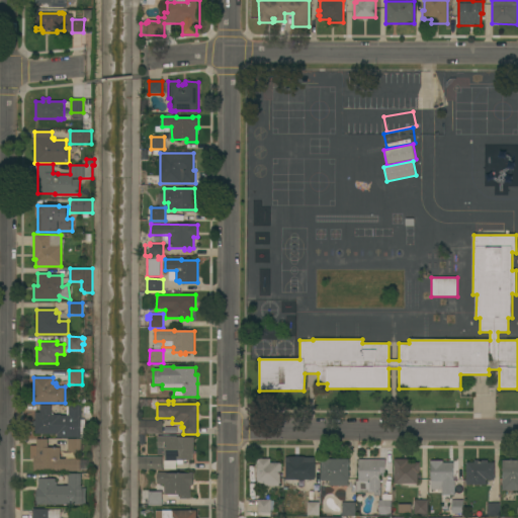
[(34,434),(35,413),(39,413),(40,405),(52,405),(52,415),(61,415),(61,416),(69,416),(69,405),(87,405),(87,406),(92,406),(92,415),(82,415),(82,438),(58,438),(58,434),(34,434)]
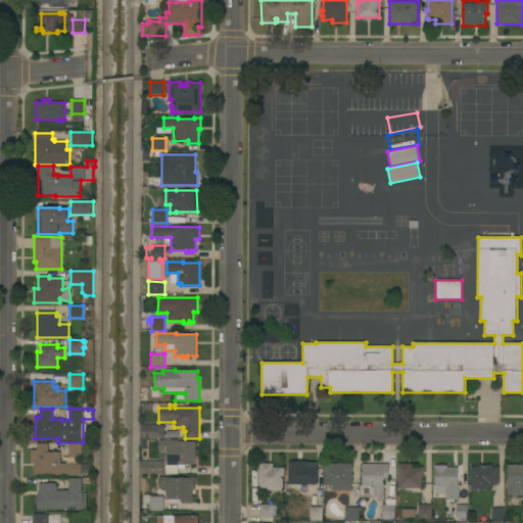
[(179,440),(179,441),(196,441),(196,458),(194,458),(194,465),(178,465),(178,474),(167,474),(167,452),(159,452),(159,440),(179,440)]
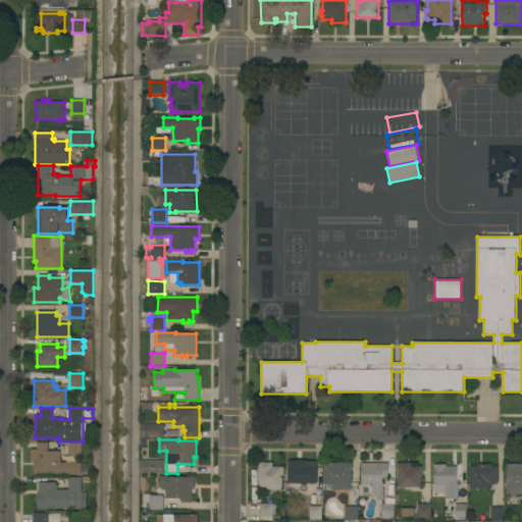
[(37,442),(49,442),(49,452),(61,452),(61,463),(82,463),(82,475),(56,475),(56,474),(41,473),(41,475),(34,475),(34,460),(37,460),(37,442)]
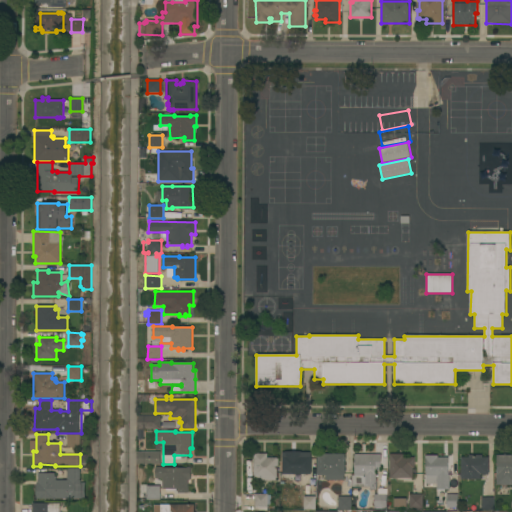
[(81,447),(67,447),(67,434),(81,434),(81,447)]
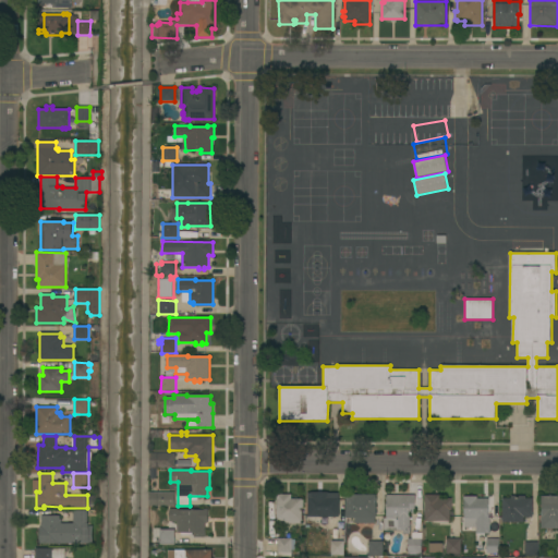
[(302,499),(302,500),(304,500),(303,510),(302,510),(302,521),(301,521),(301,524),(284,524),(284,521),(277,521),(277,495),(291,495),(291,499),(302,499)]
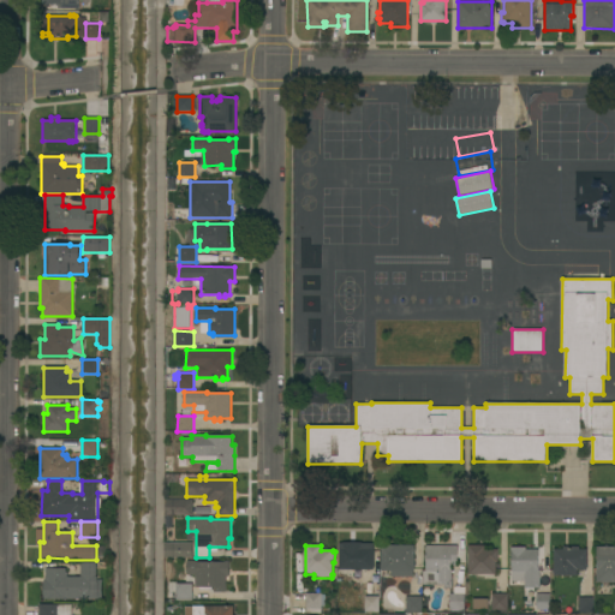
[(390,577),(390,571),(381,571),(381,545),(415,545),(415,549),(416,549),(416,551),(415,551),(415,571),(413,571),(413,577),(390,577)]
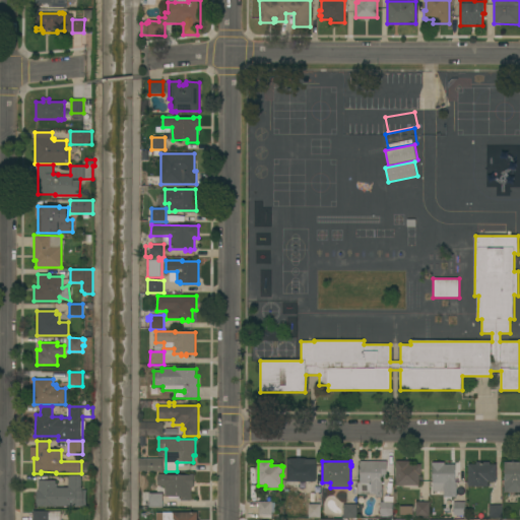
[(387,462),(386,478),(381,478),(381,482),(382,482),(382,498),(376,498),(376,495),(358,495),(358,483),(360,483),(360,461),(387,462)]
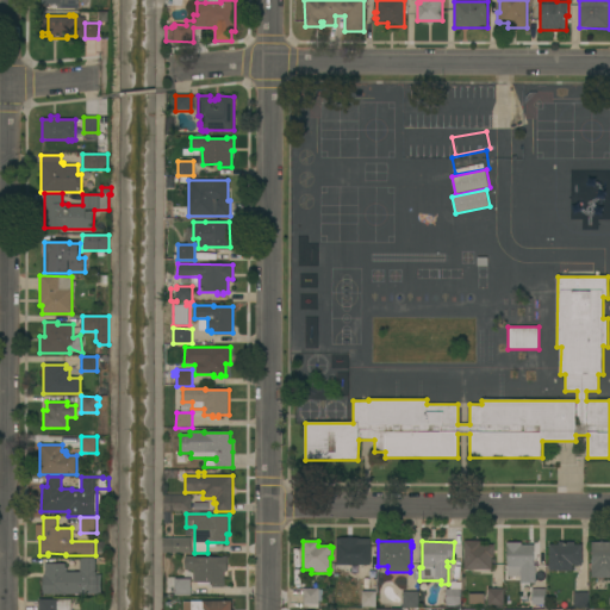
[(464,541),(480,541),(480,545),(493,545),(493,558),(492,558),(492,570),(491,570),(491,572),(473,572),(473,570),(464,570),(464,541)]
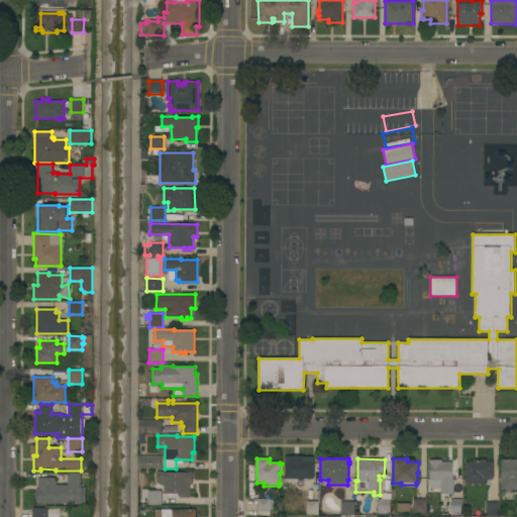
[(452,461),(452,480),(453,480),(454,495),(441,495),(441,493),(430,493),(430,463),(429,463),(429,459),(442,459),(442,462),(452,461)]
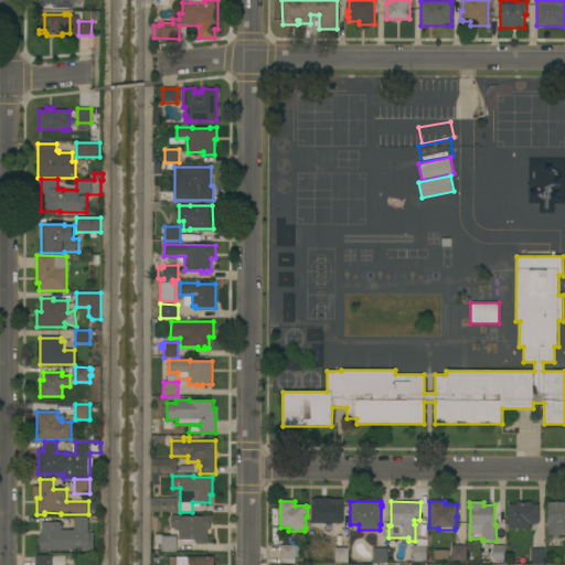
[(509,504),(516,504),(516,502),(532,502),(532,504),(540,504),(539,523),(530,523),(530,529),(508,529),(509,504)]
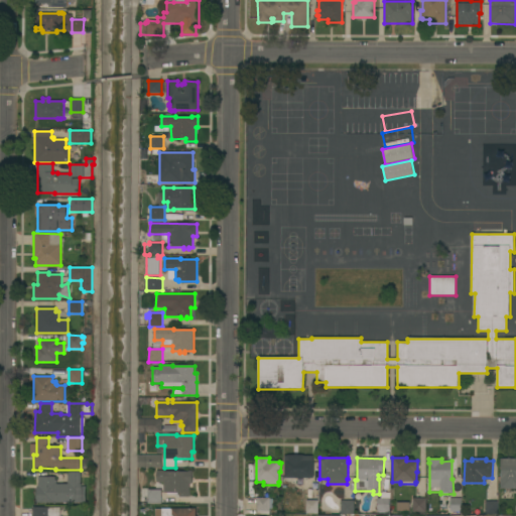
[(515,459),(515,489),(500,489),(500,459),(515,459)]
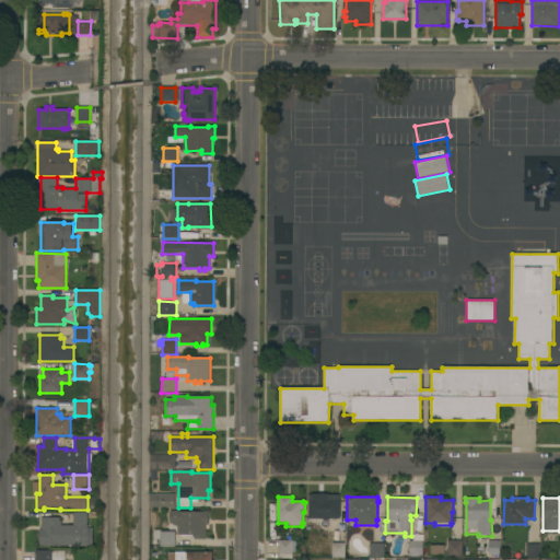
[(340,499),(340,518),(335,518),(333,526),(319,526),(319,518),(308,518),(308,499),(340,499)]
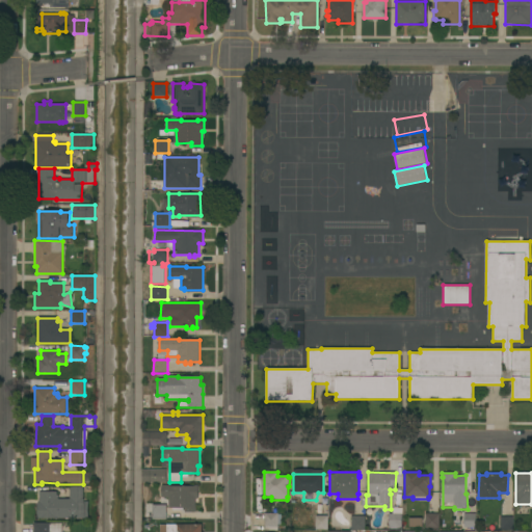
[(200,485),(200,500),(196,500),(196,513),(187,513),(187,510),(185,510),(185,509),(175,509),(175,508),(168,508),(169,498),(161,498),(161,485),(176,486),(176,485),(200,485)]
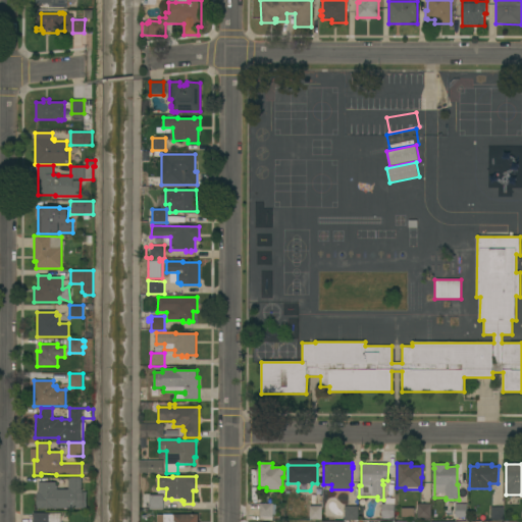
[(56,482),(56,486),(58,486),(58,489),(68,489),(68,477),(83,477),(83,489),(84,489),(84,492),(88,492),(88,509),(38,509),(38,493),(39,493),(39,482),(56,482)]
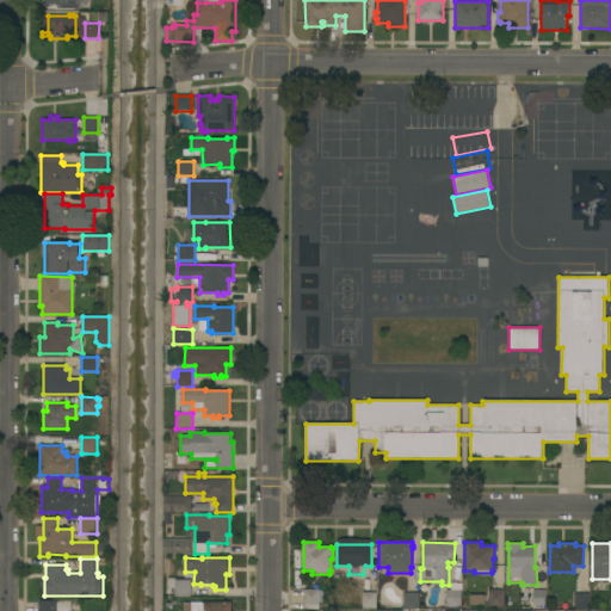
[(446,606),(446,591),(449,591),(449,588),(450,588),(450,569),(462,571),(462,591),(461,591),(461,606),(446,606)]
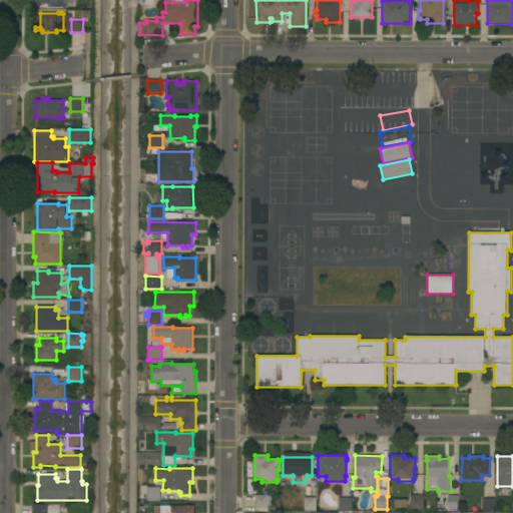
[(160,500),(147,500),(147,487),(160,487),(160,500)]
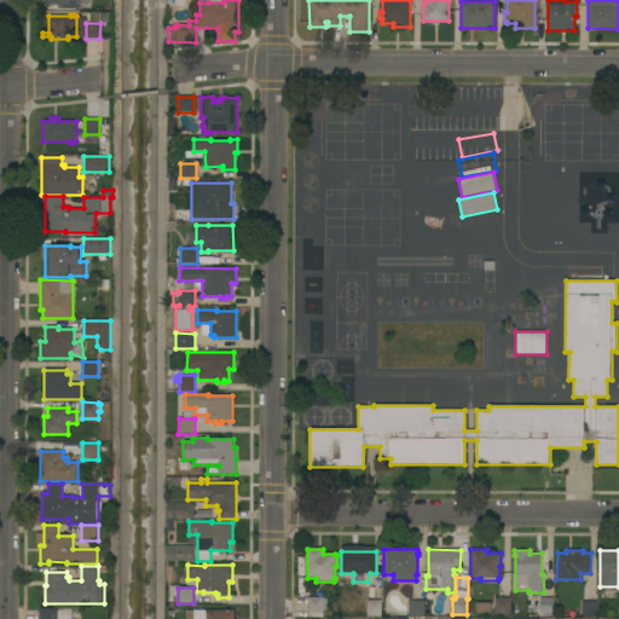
[(324,597),(324,613),(323,613),(323,617),(308,617),(308,613),(307,613),(307,597),(324,597)]
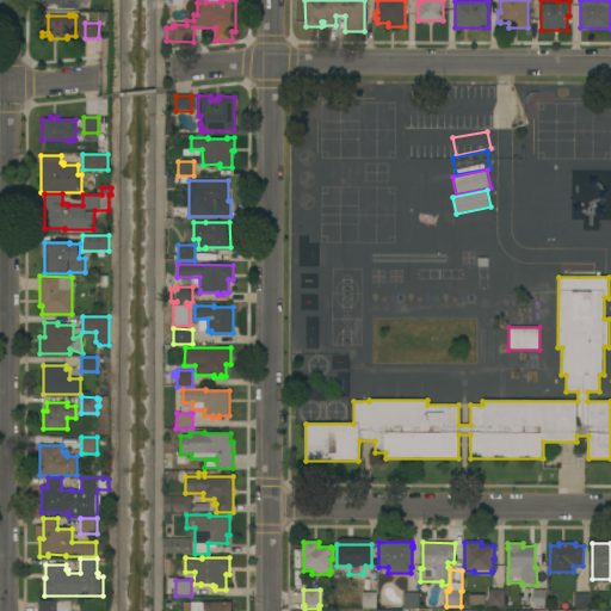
[(504,606),(503,606),(503,610),(491,610),(491,606),(488,606),(488,590),(504,590),(504,606)]
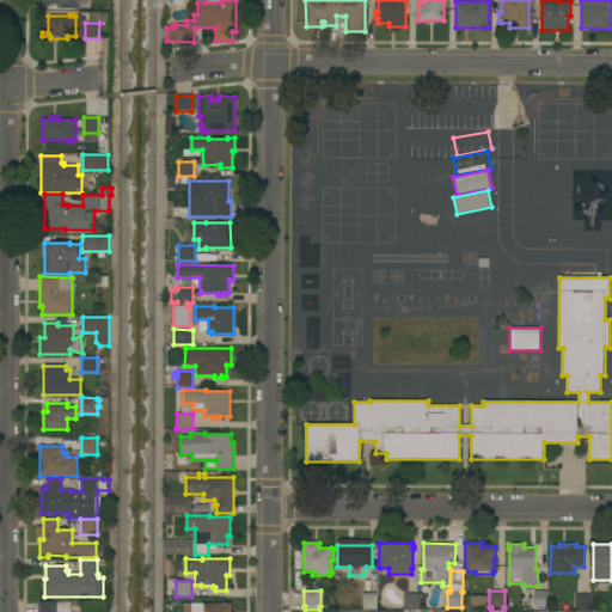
[(548,591),(548,611),(533,611),(533,591),(548,591)]
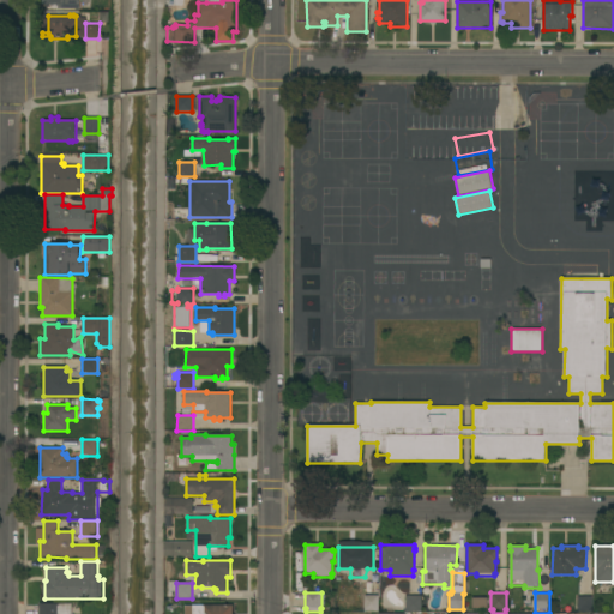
[(378,612),(363,612),(365,595),(378,596),(378,612)]
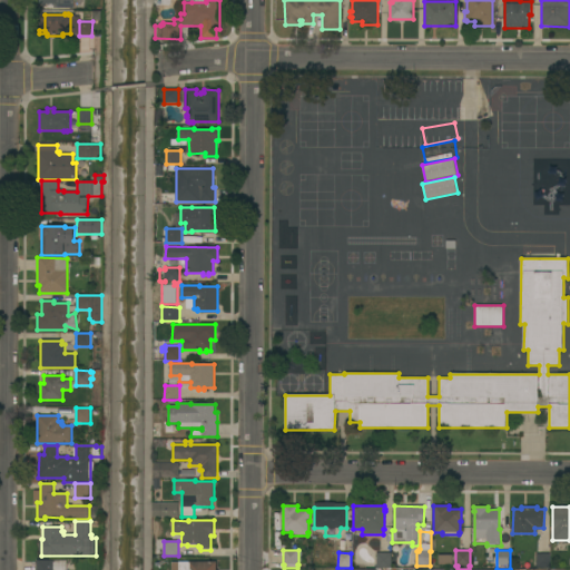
[(391,553),(391,568),(376,568),(376,553),(391,553)]
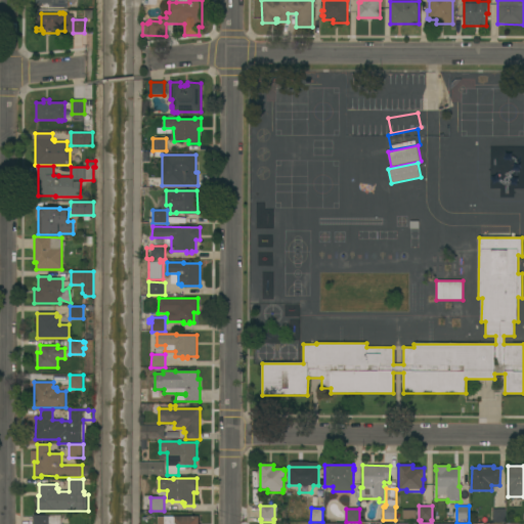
[(506,522),(493,522),(493,509),(506,509),(506,522)]
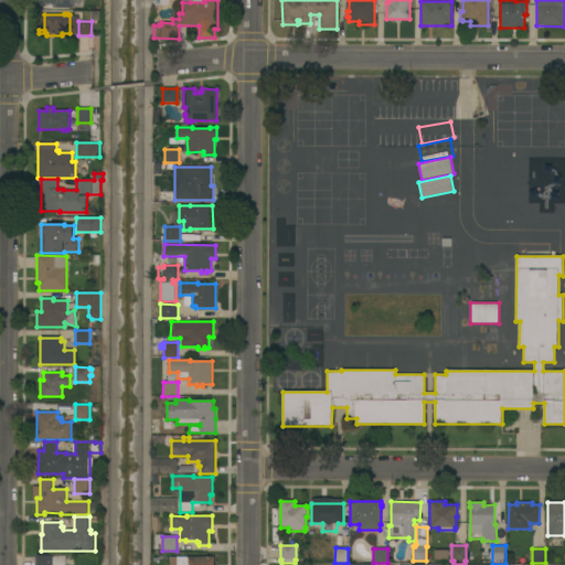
[(435,551),(448,551),(448,561),(435,561),(435,551)]
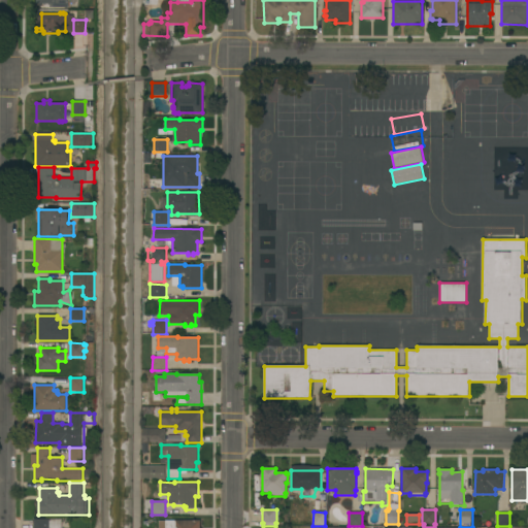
[(33,527),(34,519),(62,519),(62,527),(67,527),(33,527)]
